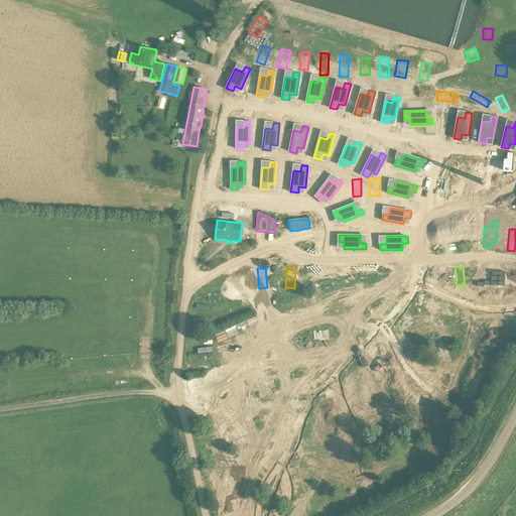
[(486,267),(478,268),(480,288),(489,287),(486,267)]
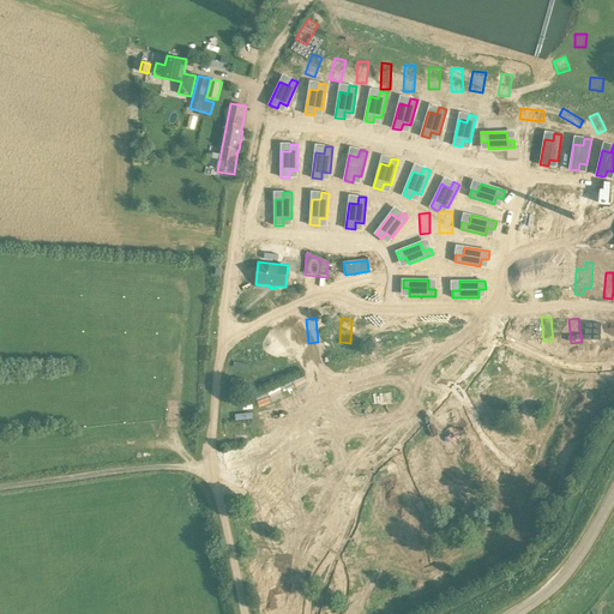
[(606,318),(596,319),(599,343),(608,342),(606,318)]
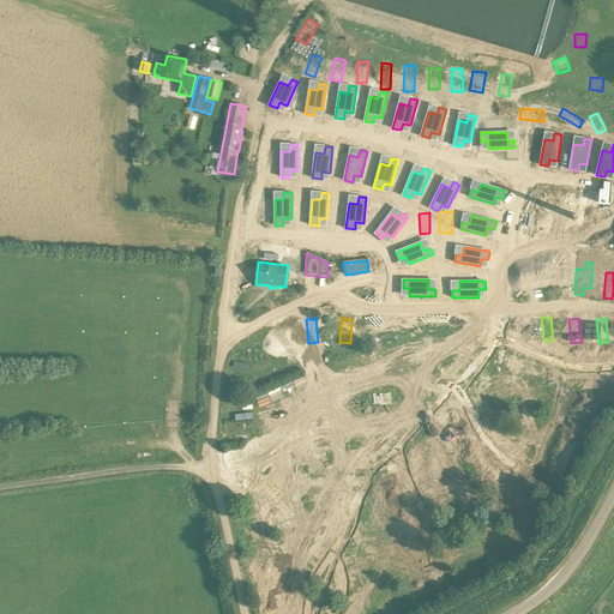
[(282,320),(274,326),(287,345),(295,341),(282,320)]
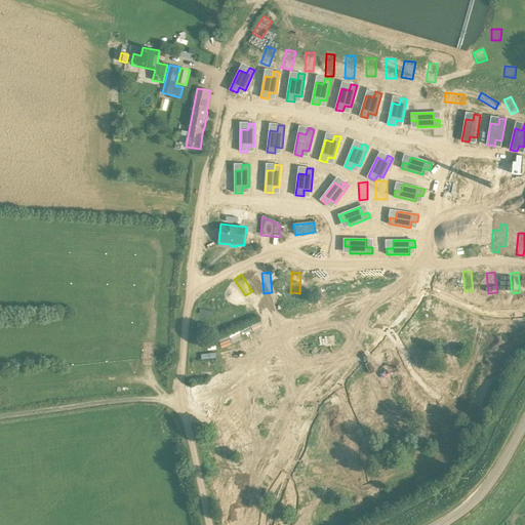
[(318,275),(315,295),(323,296),(326,276),(318,275)]
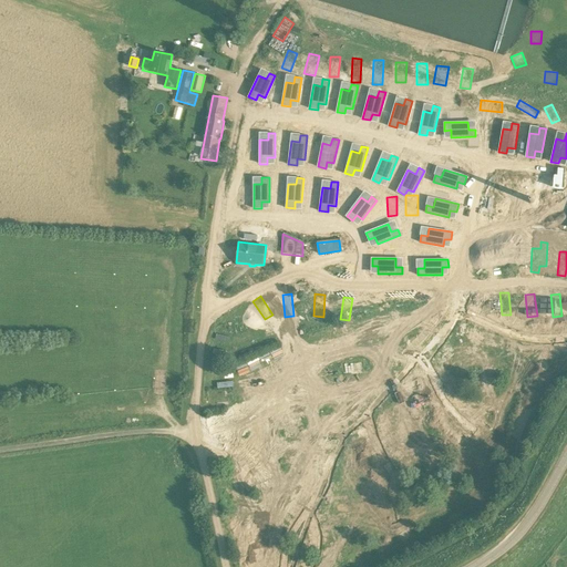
[(371,306),(361,326),(370,329),(379,309),(371,306)]
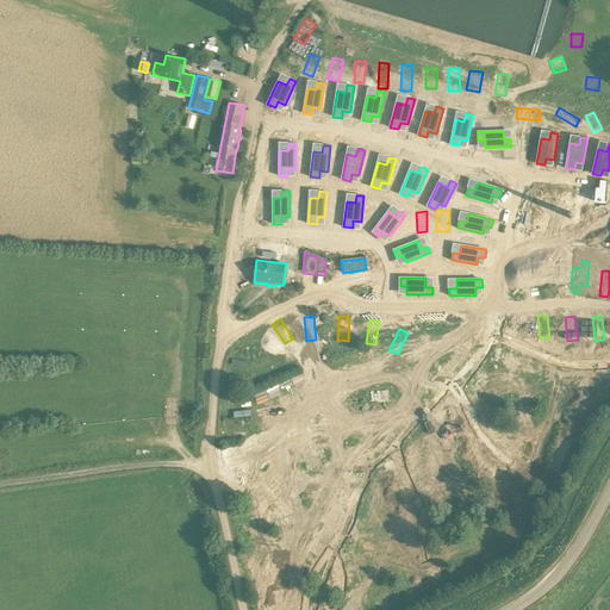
[(428,336),(416,356),(424,362),(436,341),(428,336)]
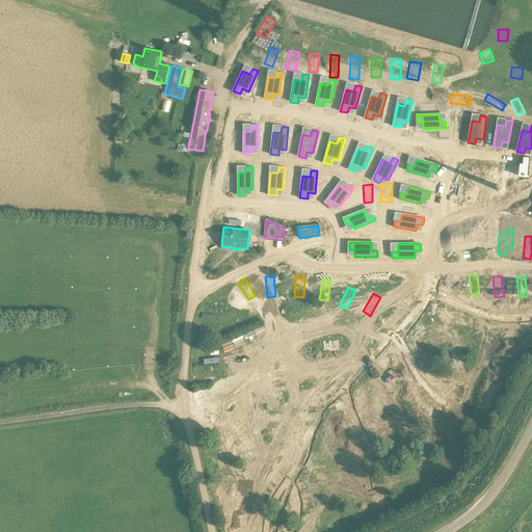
[(400,297),(388,314),(394,319),(407,302),(400,297)]
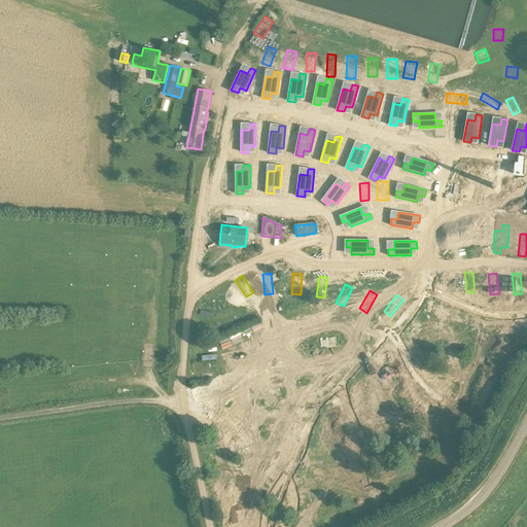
[(337,310),(332,295),(322,299),(326,313),(337,310)]
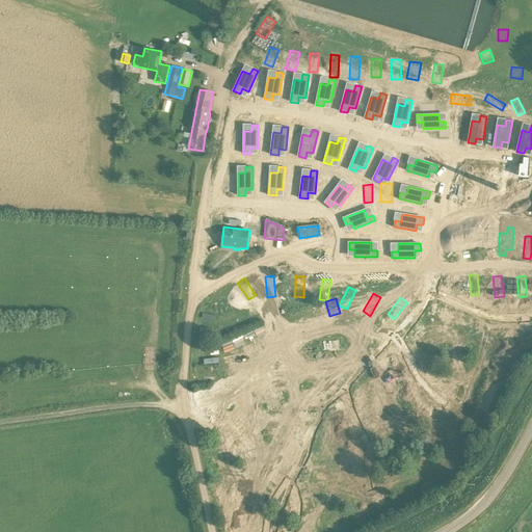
[(436,299),(424,316),(431,321),(444,304),(436,299)]
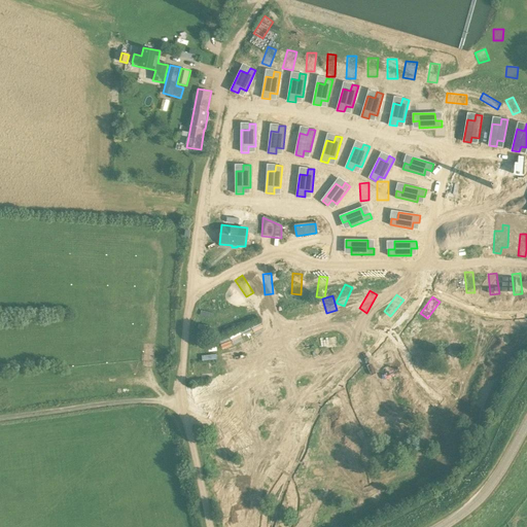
[(217,303),(217,312),(238,312),(238,303),(217,303)]
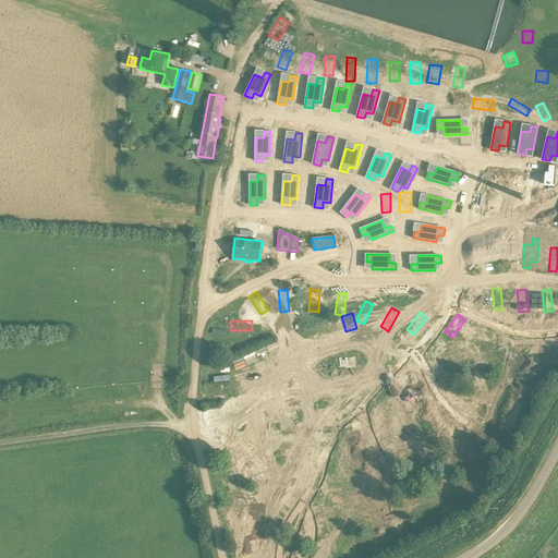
[(308,328),(313,340),(327,336),(323,323),(308,328)]
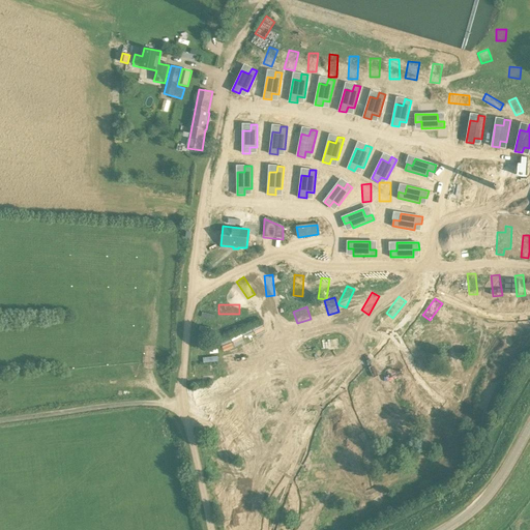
[(455,306),(448,326),(457,329),(464,311),(455,306)]
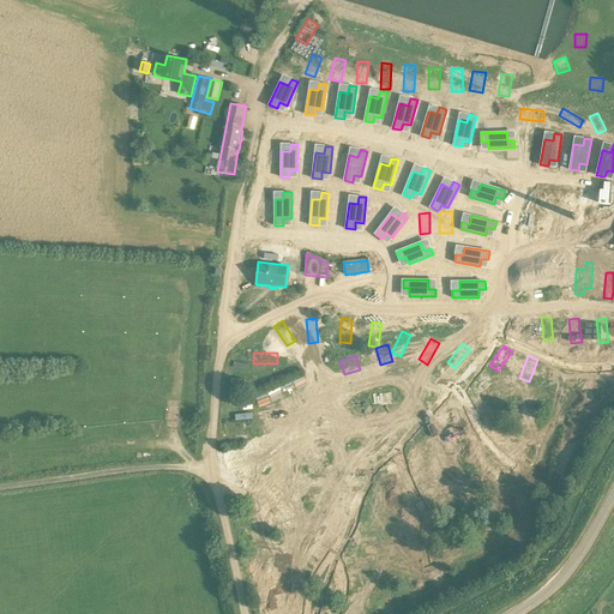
[(319,384),(335,379),(330,363),(314,369),(319,384)]
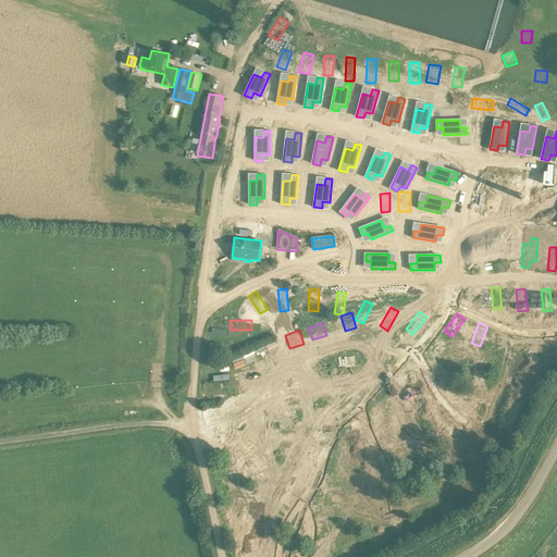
[(512,337),(512,359),(521,359),(521,337),(512,337)]
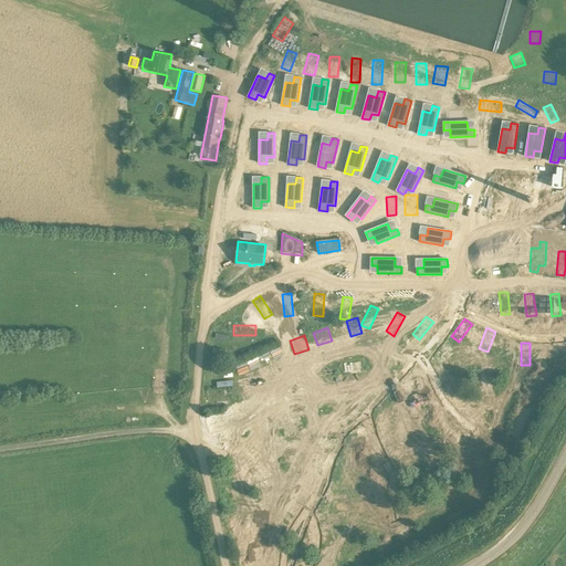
[(555,343),(546,344),(549,366),(558,364),(555,343)]
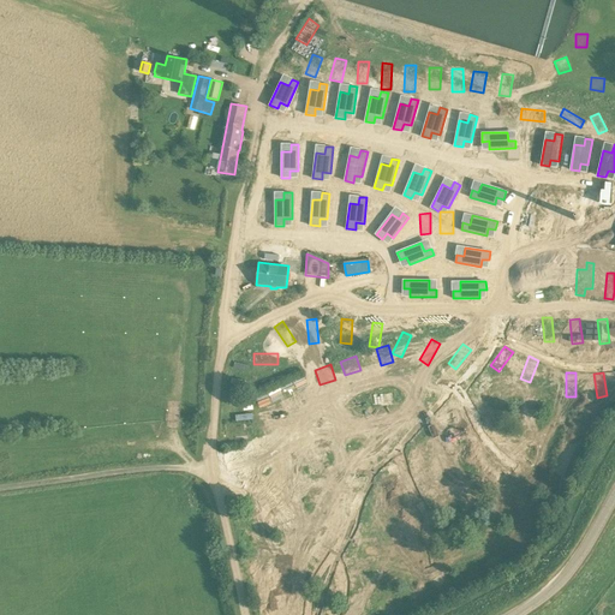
[(281,377),(260,387),(263,396),(285,387),(281,377)]
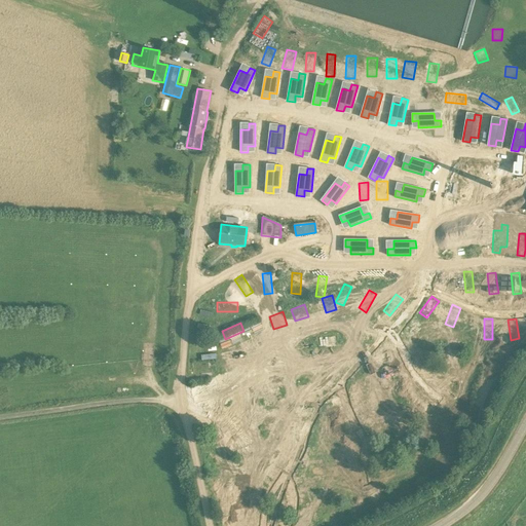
[(350,326),(349,334),(370,337),(371,328),(350,326)]
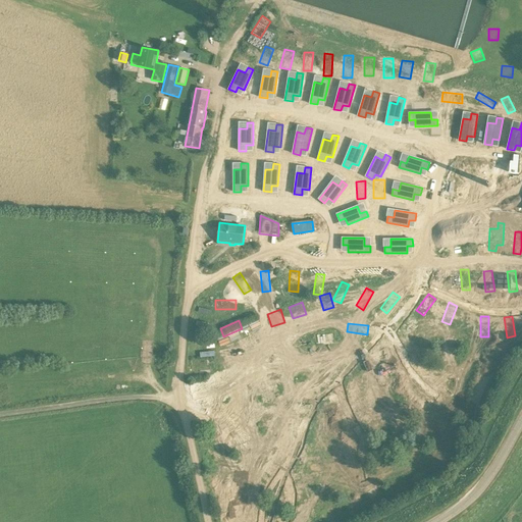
[(334,329),(326,331),(331,351),(340,349),(334,329)]
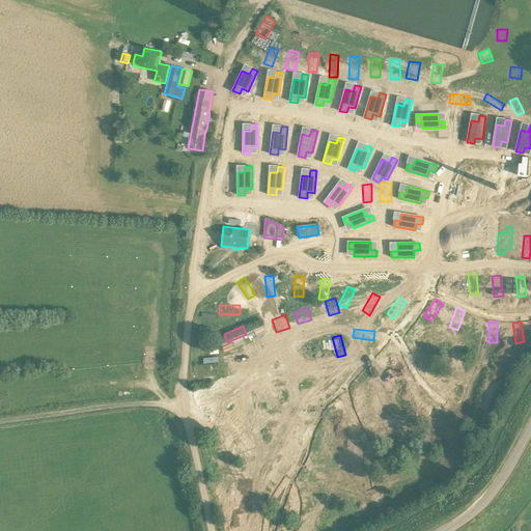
[(445,343),(472,343),(472,335),(445,335),(445,343)]
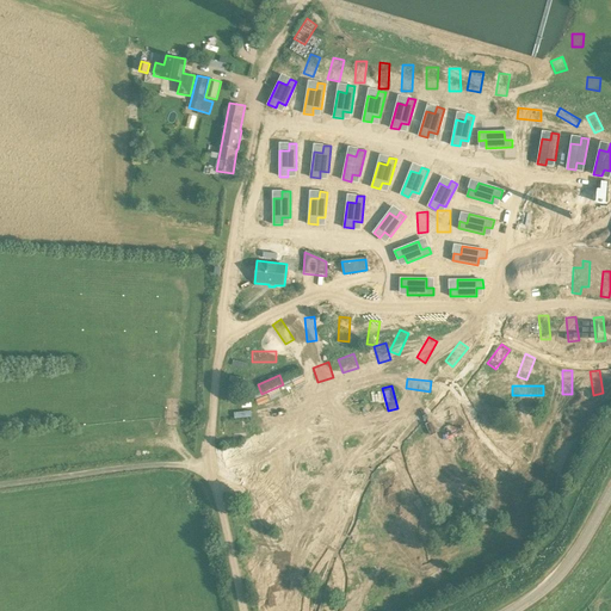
[(477,389),(463,390),(463,400),(477,399),(477,389)]
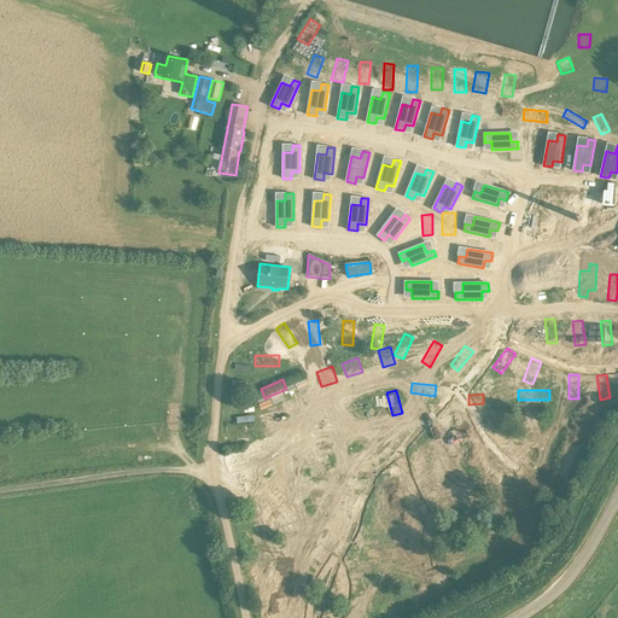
[(303,395),(302,419),(312,419),(314,395),(303,395)]
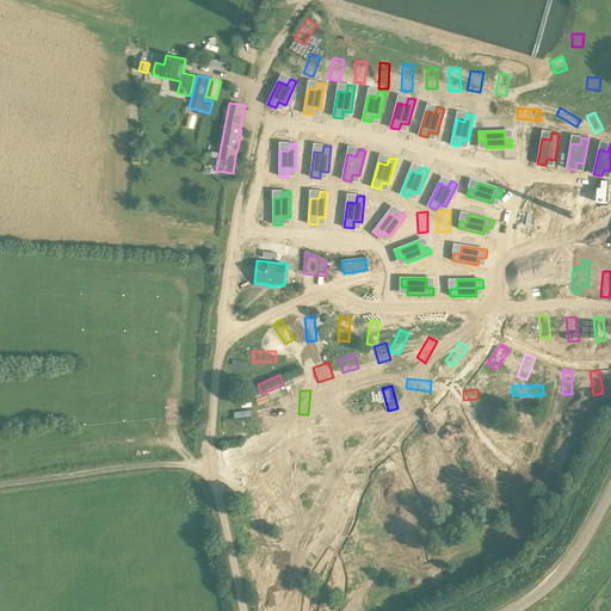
[(365,390),(355,392),(358,415),(368,414),(365,390)]
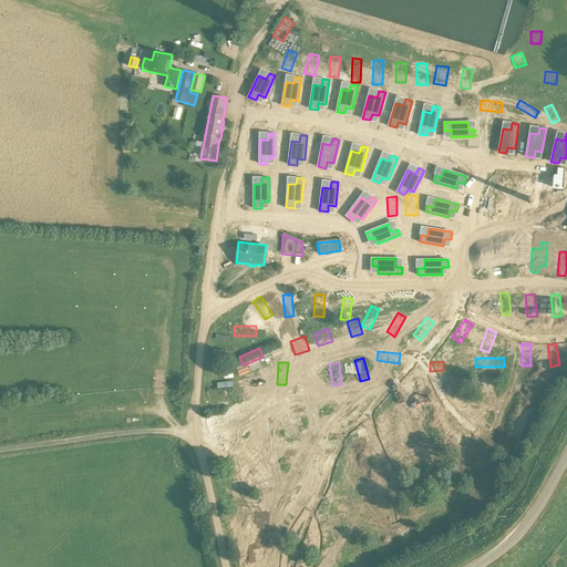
[(313,364),(303,364),(305,387),(313,387),(313,364)]
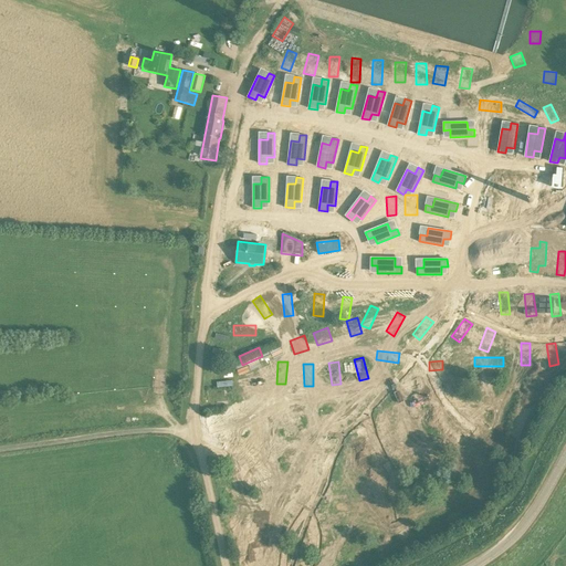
[(418,390),(419,380),(397,380),(397,390),(418,390)]
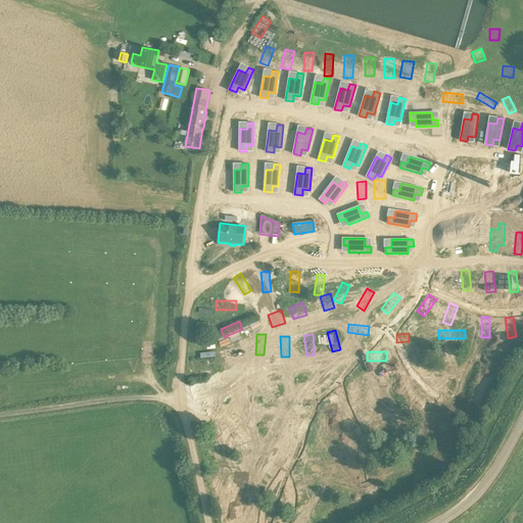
[(440,351),(439,360),(460,361),(460,352),(440,351)]
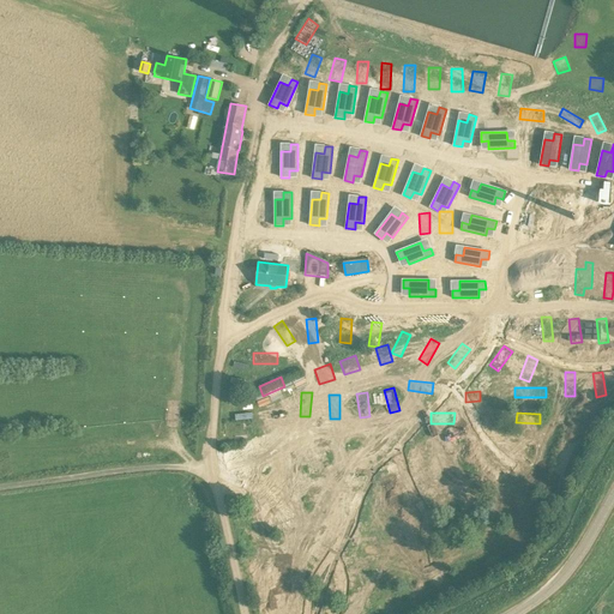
[(566,428),(545,440),(549,449),(571,438),(566,428)]
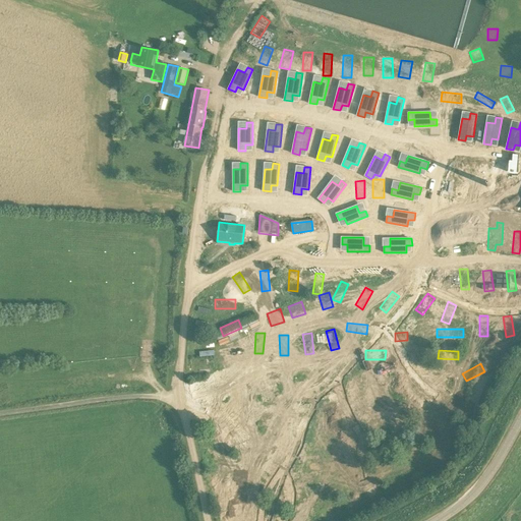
[(190,377),(212,375),(212,367),(189,367),(190,377)]
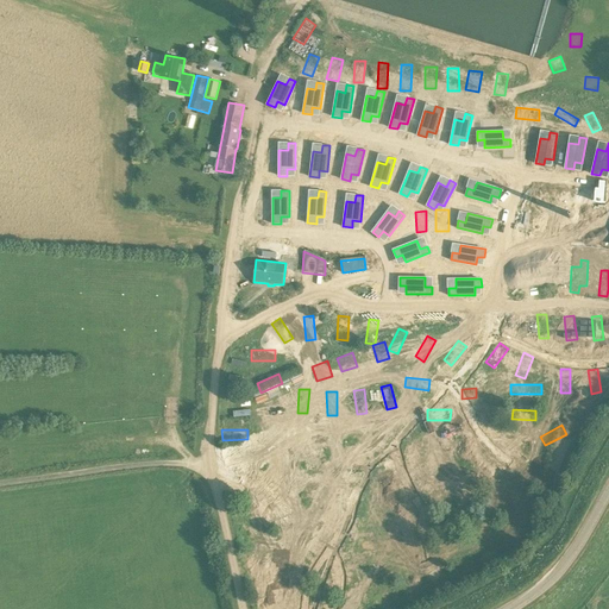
[(305,432),(306,444),(316,441),(315,431),(305,432)]
